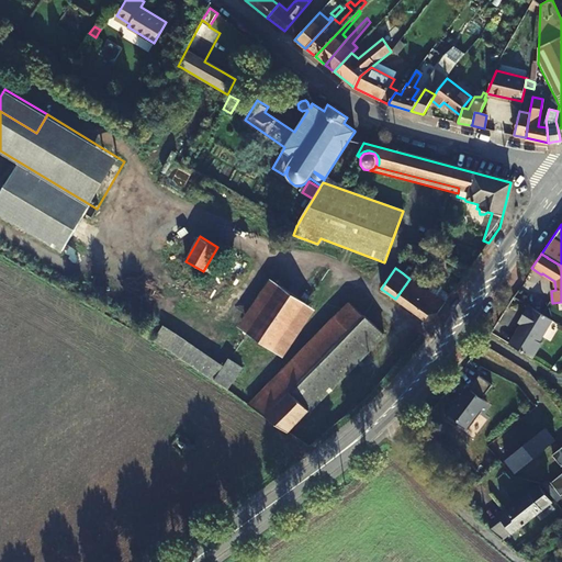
[(409,279),(414,273),(406,268),(403,273),(409,279)]
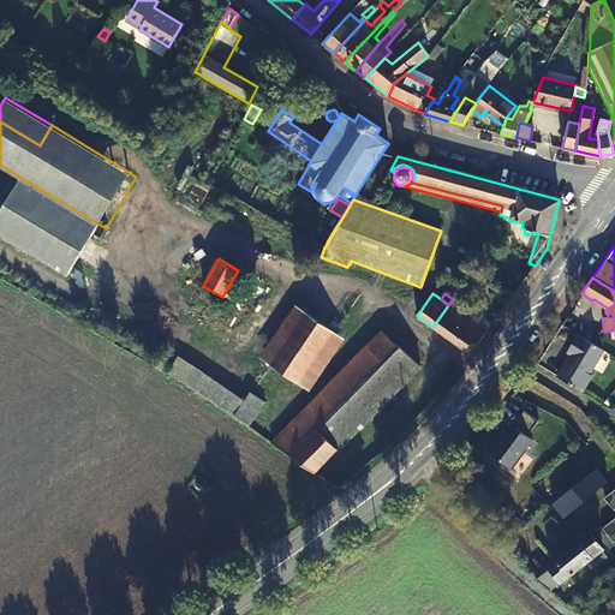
[(269,365),(304,311),(294,305),(260,358),(269,365)]
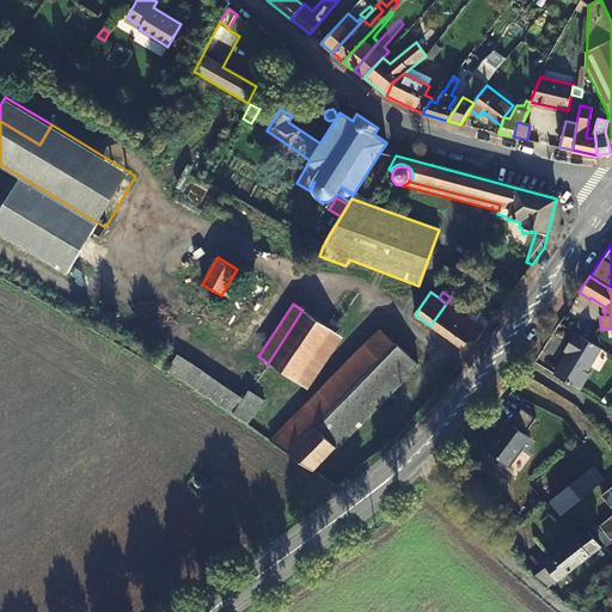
[(432,324),(430,325),(450,340),(450,338),(465,317),(446,304),(432,324)]
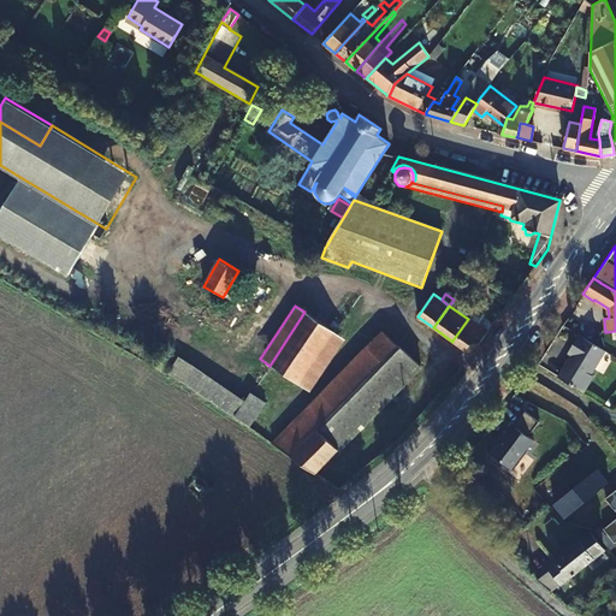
[(452,341),(452,342),(468,354),(469,355),(487,331),(478,324),(484,315),(475,309),(468,319),(452,341)]
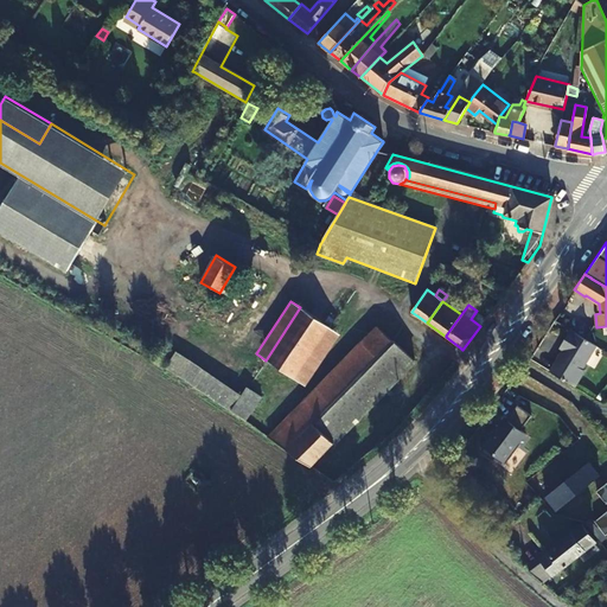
[(296,379),(331,327),(300,307),(266,360),(296,379)]
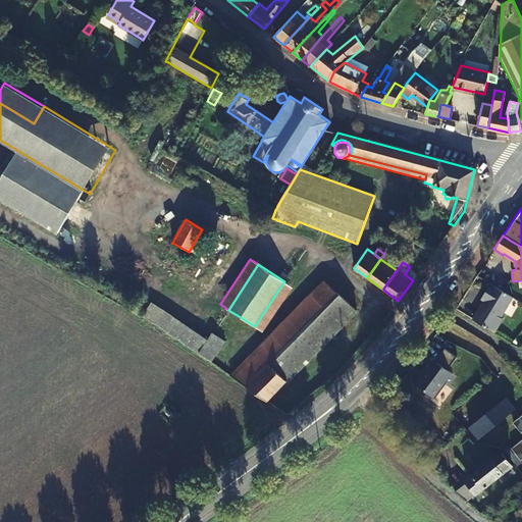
[(324,281),(230,376),(261,398),(266,402),(356,311),(337,294),(336,294),(324,281)]
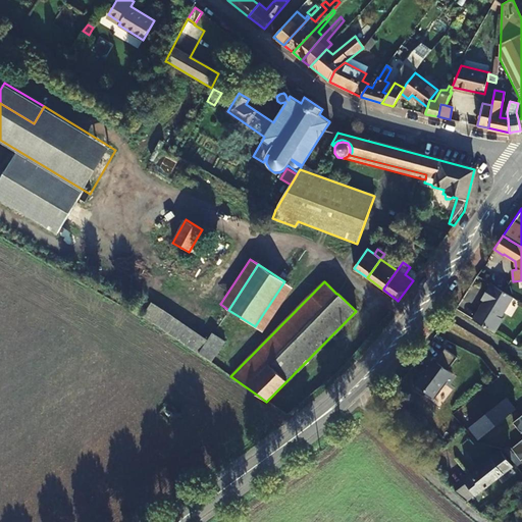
[(284,281),(255,326),(263,332),(293,286),(284,281)]
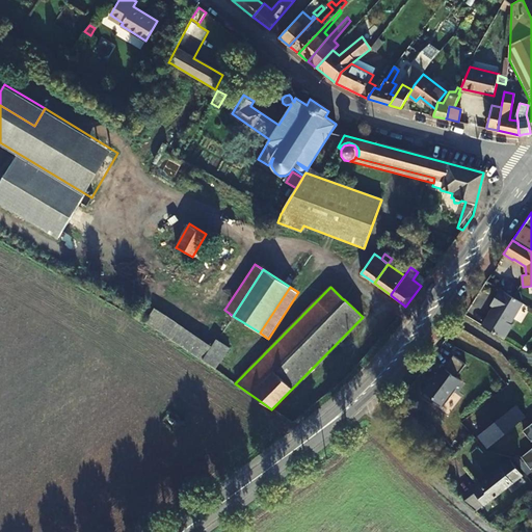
[(493,307),(481,325),(502,339),(511,324),(509,323),(511,318),(522,302),(499,289),(493,298),(497,300),(493,307)]
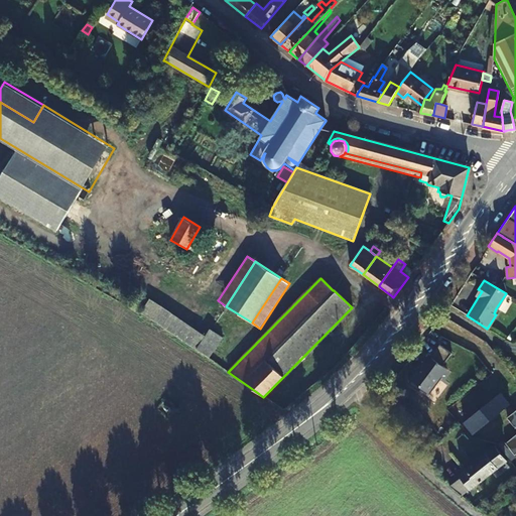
[(171,313),(161,328),(196,350),(205,336),(171,313)]
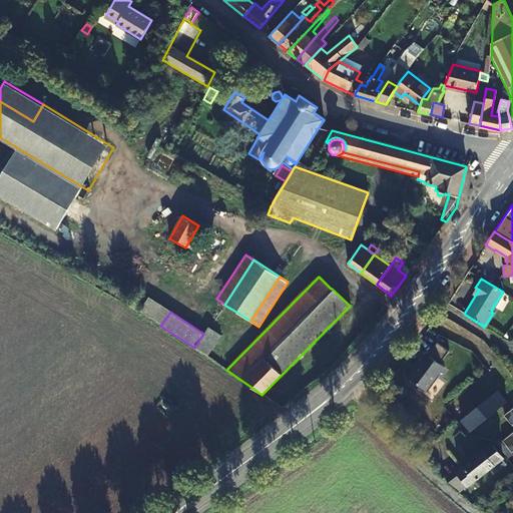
[(208,328),(203,334),(194,348),(207,357),(221,337),(208,328)]
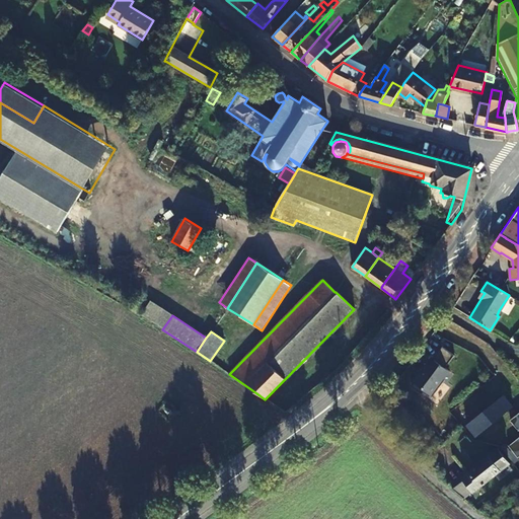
[(440,341),(411,381),(431,395),(460,356),(440,341)]
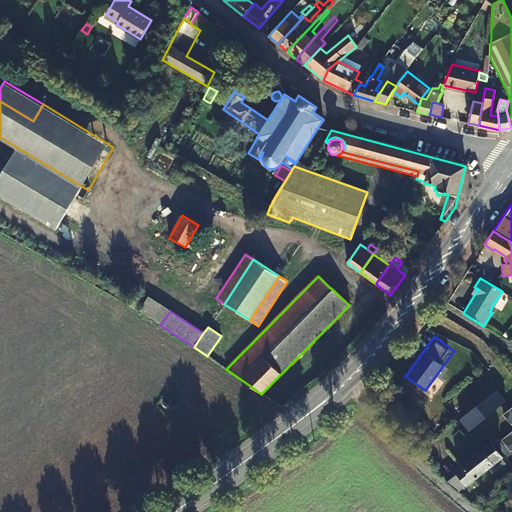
[(494,391),(460,419),(469,430),(506,401),(497,389),(494,391)]
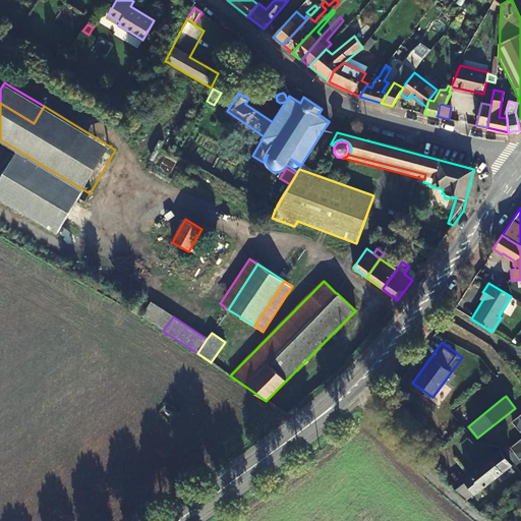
[(520,431),(520,429),(520,414),(512,422),(520,431)]
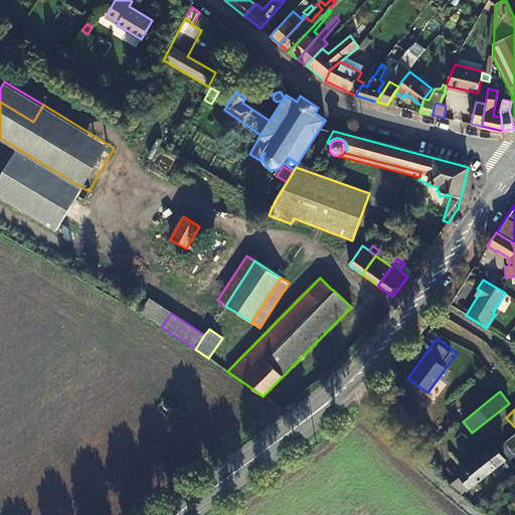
[(514,452),(514,433),(503,443),(513,455),(514,452)]
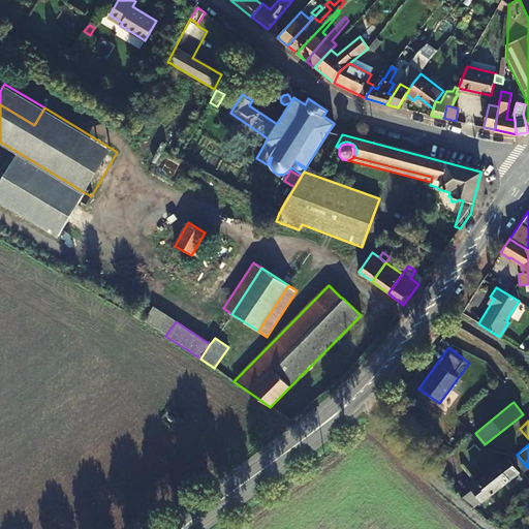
[(479,481),(461,498),(472,507),(481,501),(483,501),(518,472),(506,459),(478,480),(479,481)]
